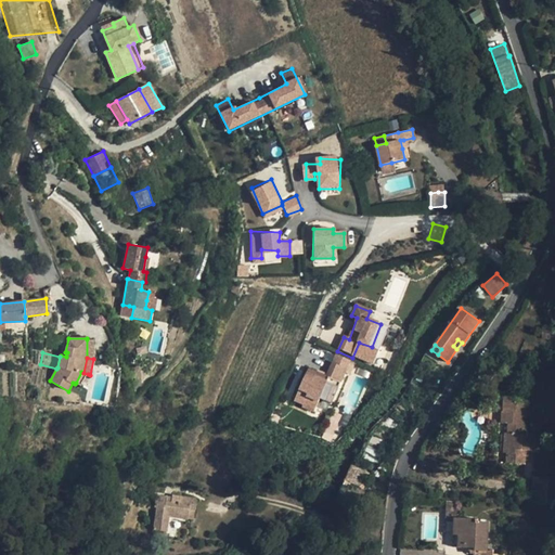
[(309,370),(294,403),(295,402),(315,412),(330,379),(341,385),(347,371),(331,364),(325,376),(309,370)]
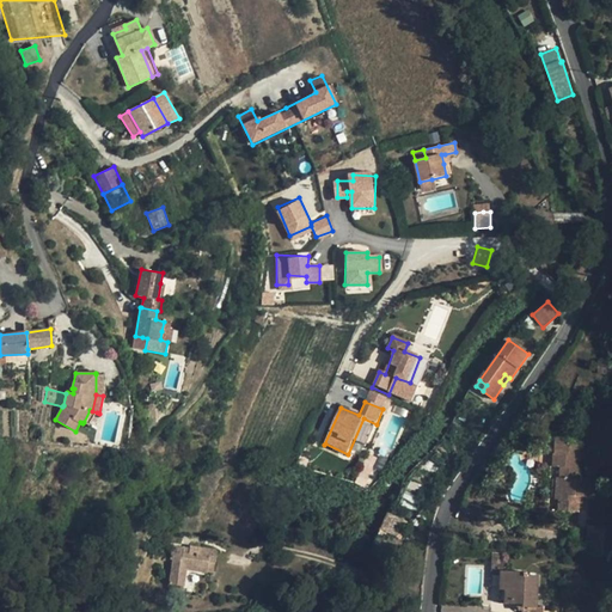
[(90,410),(84,422),(89,424),(97,412),(92,411),(90,410)]
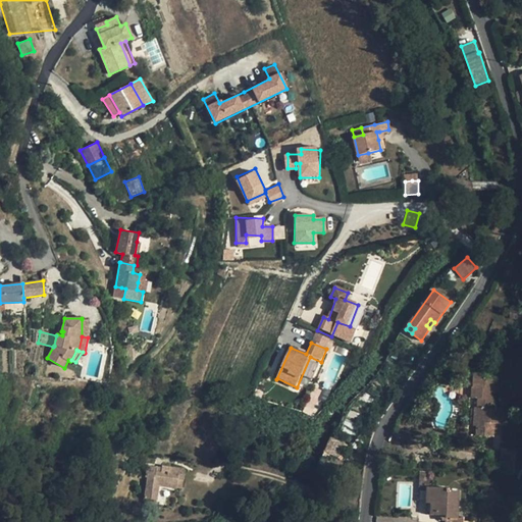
[(492,408),(493,379),(485,379),(486,373),(474,373),(474,387),(472,387),(472,398),(478,398),(478,407),(475,407),(474,426),(477,426),(494,427),(494,432),(503,432),(504,430),(507,430),(507,424),(508,409),(492,408)]
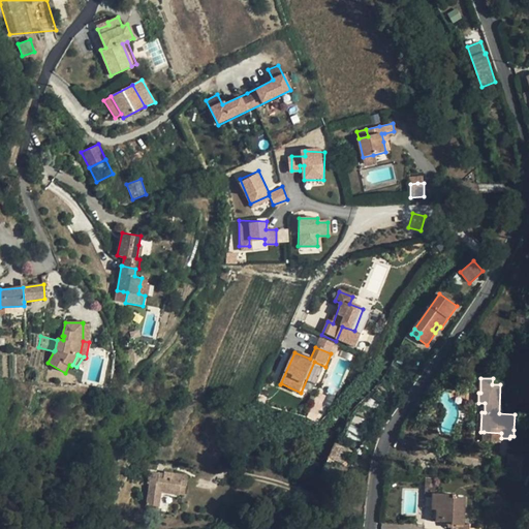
[(501,433),(484,432),(484,441),(500,442),(501,438),(501,433)]
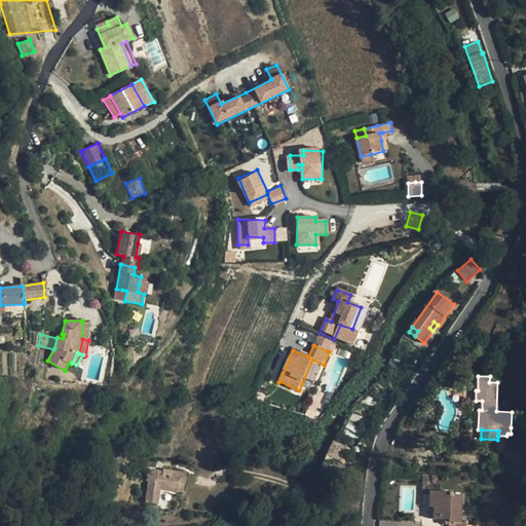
[(342,461),(348,447),(334,441),(328,455),(342,461)]
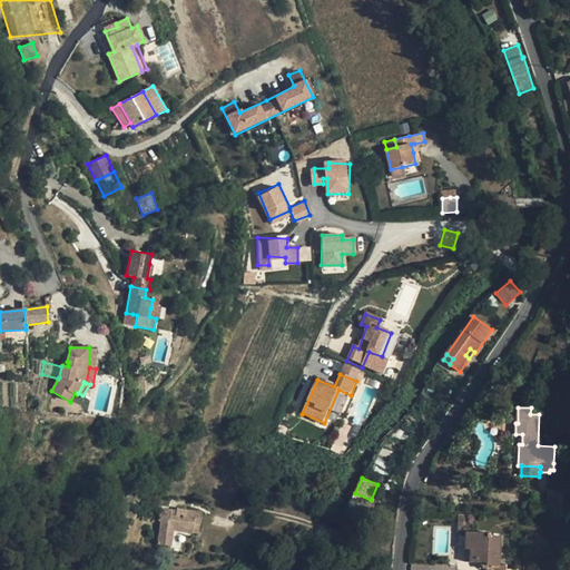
[(200,524),(202,512),(177,509),(177,510),(176,516),(170,516),(172,510),(161,508),(160,521),(161,521),(159,544),(172,546),(174,530),(193,533),(195,523),(200,524)]
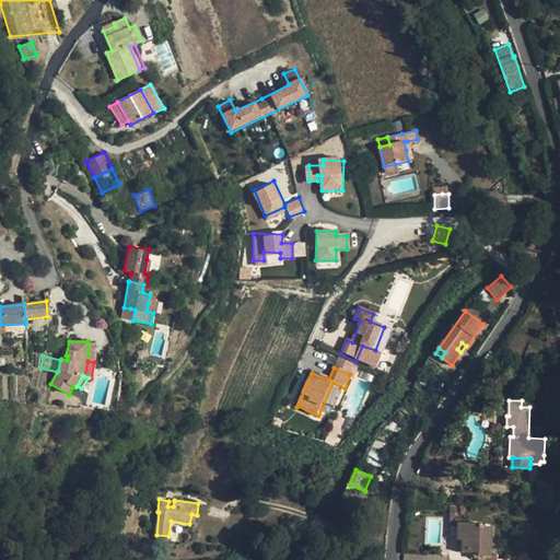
[(549,510),(551,502),(539,500),(538,508),(549,510)]
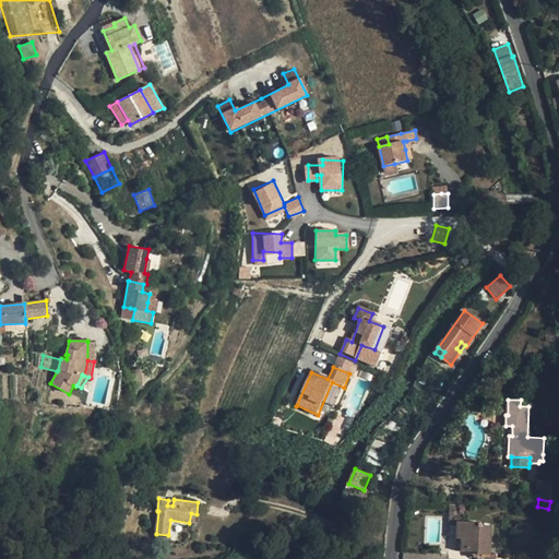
[(460,506),(449,506),(449,524),(459,524),(460,524),(460,522),(460,506)]
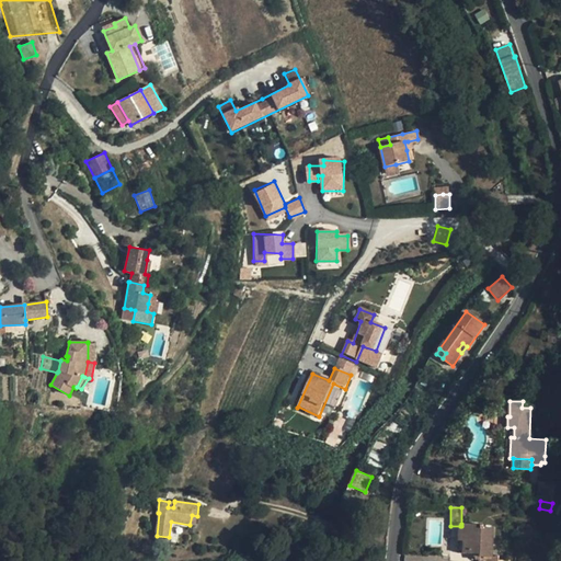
[(491,560),(492,558),(493,528),(483,527),(483,525),(467,524),(466,541),(460,541),(459,553),(476,553),(474,560),(479,560),(478,560),(491,560)]
